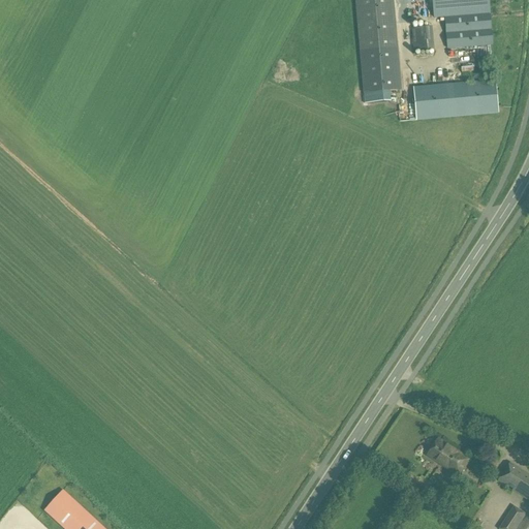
[(355,0),(364,94),(401,91),(393,0),(355,0)]
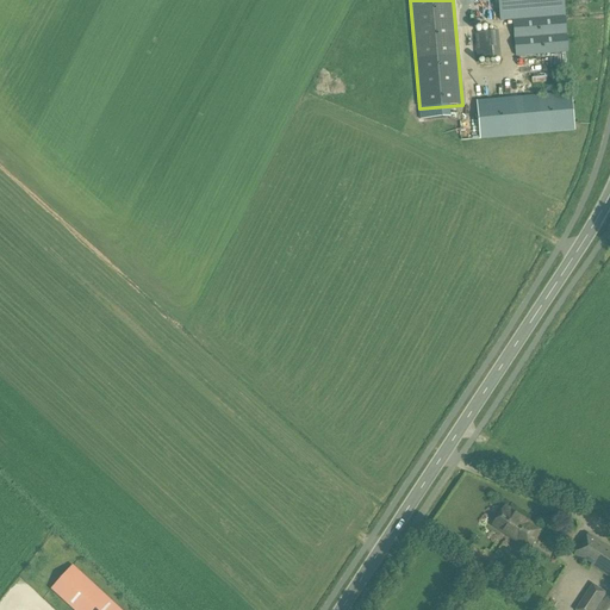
[(566,17),(564,0),(498,0),(500,22),(512,20),(566,17)]
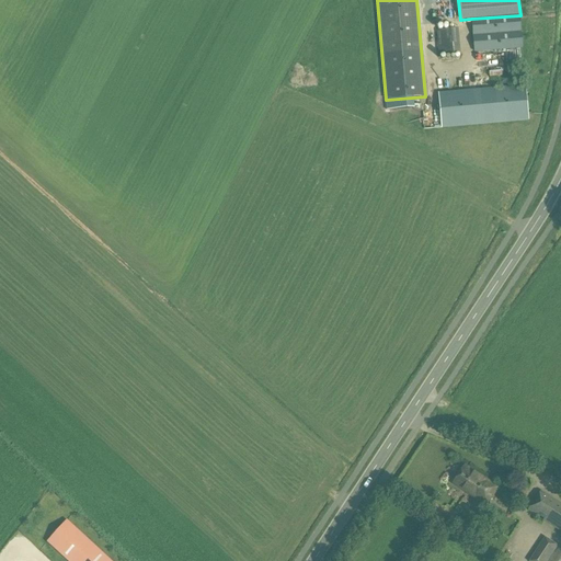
[(473,52),(523,47),(521,15),(471,19),(473,52)]
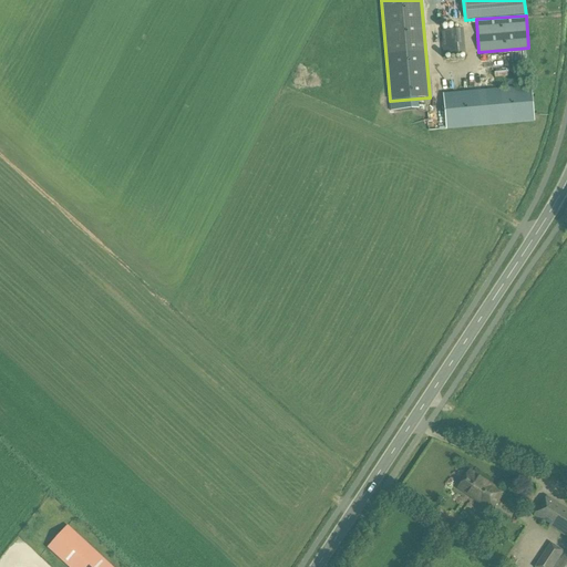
[(461,31),(441,32),(442,57),(462,55),(461,31)]
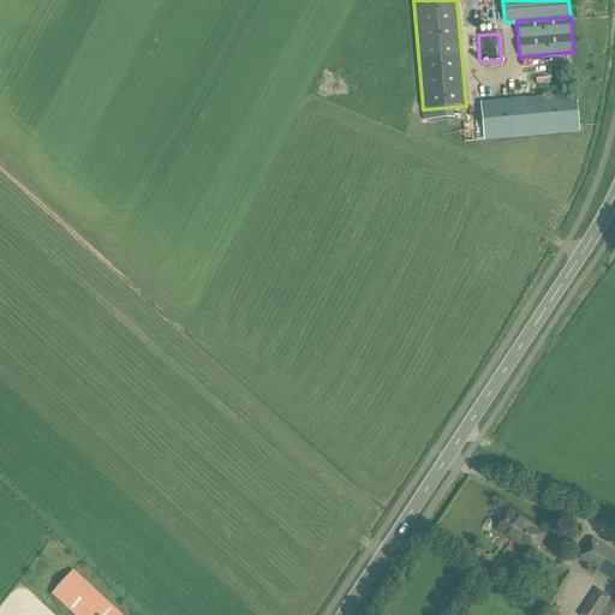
[(579,131),(575,94),(481,102),(483,139),(579,131)]
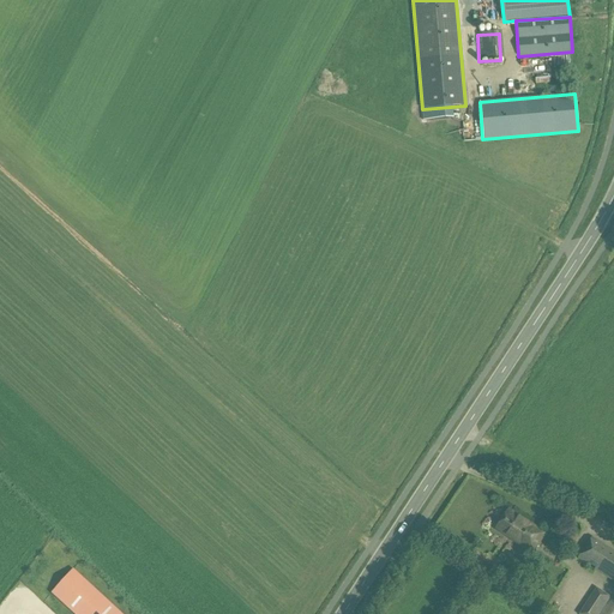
[(510,511),(498,530),(533,553),(545,534),(510,511)]
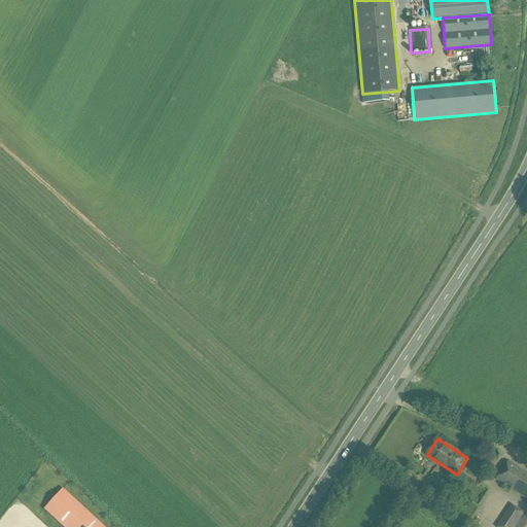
[(526,473),(508,463),(496,481),(526,500),(526,473)]
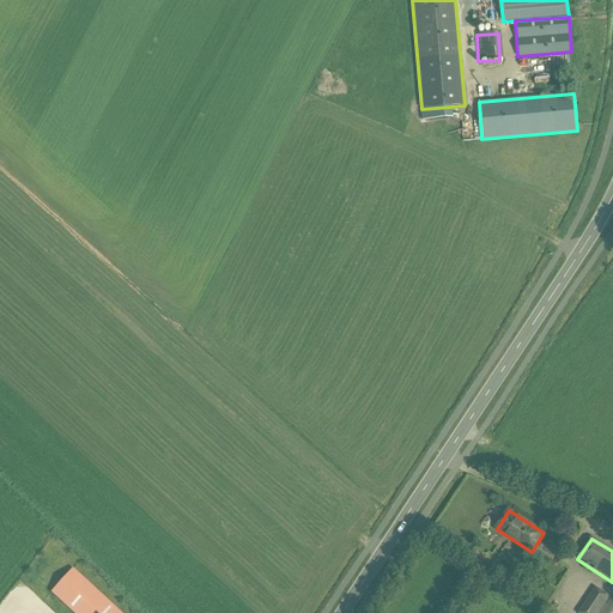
[(478,568),(485,560),(475,551),(468,558),(478,568)]
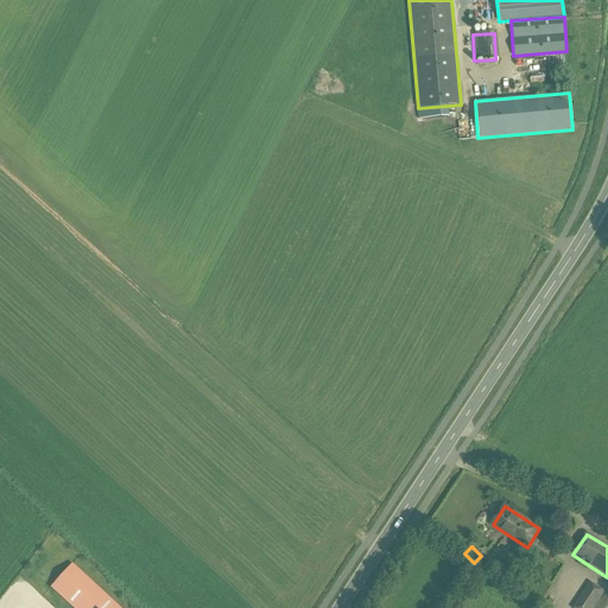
[(121,607),(74,564),(51,588),(71,607),(121,607)]
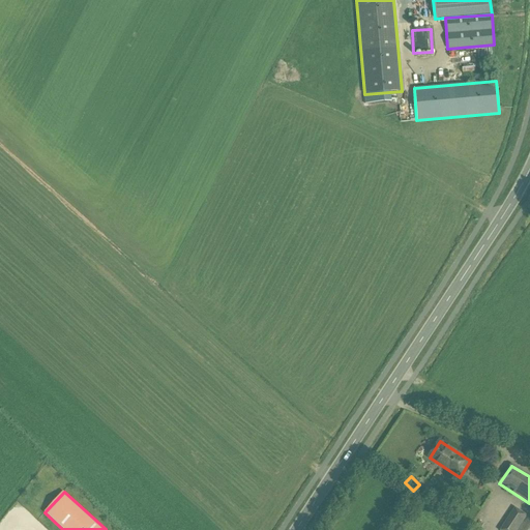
[(516,507),(500,529),(528,529),(529,528),(529,517),(528,516),(527,514),(516,507)]
